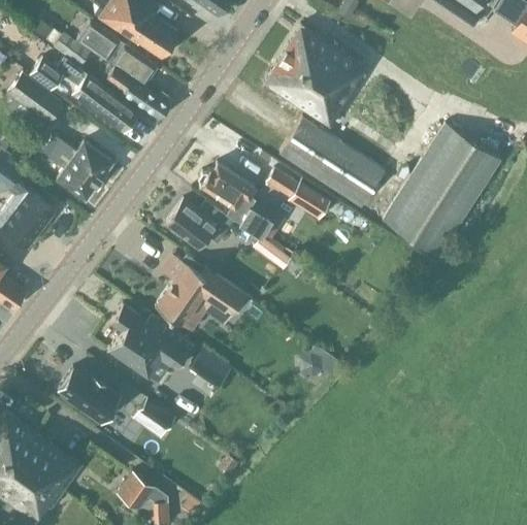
[(102,10),(98,17),(154,54),(156,51),(164,55),(179,31),(153,14),(160,3),(155,0),(97,0),(95,5),(102,10)]
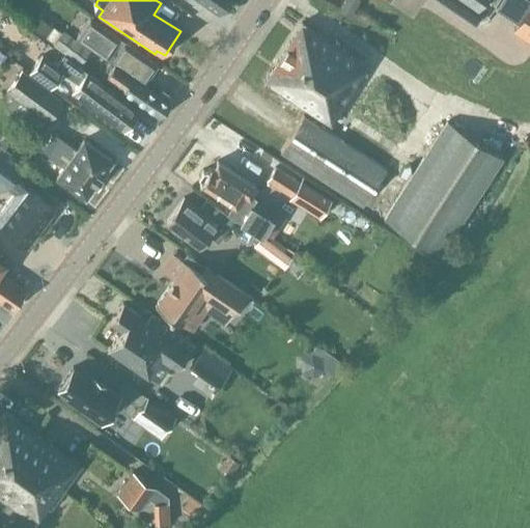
[(192,0),(217,17),(227,0),(192,0)]
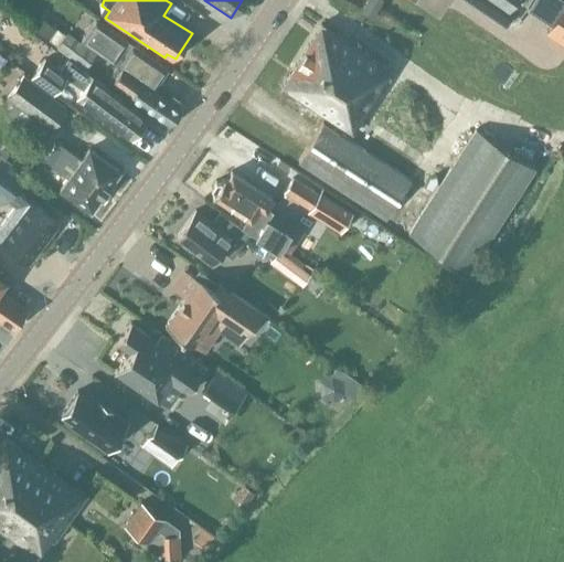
[(520,0),(488,0),(510,16),(520,0)]
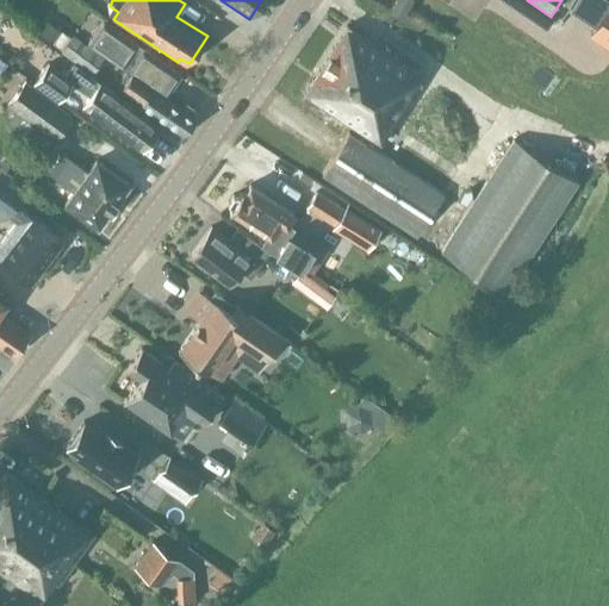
[(608,11),(597,29),(592,38),(608,48),(608,11)]
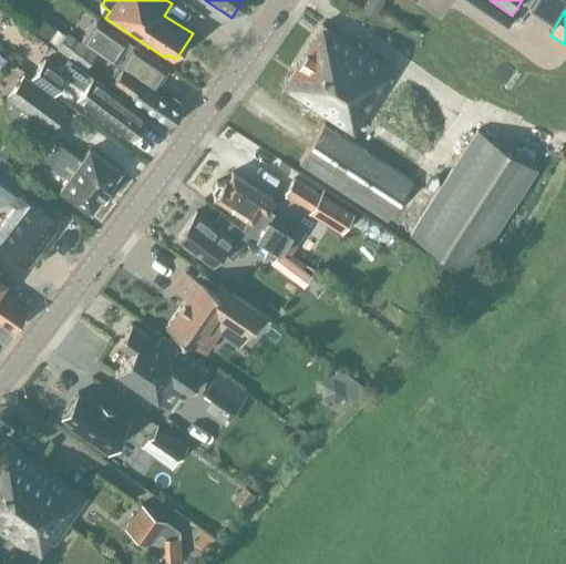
[(170,73),(96,22),(82,43),(119,69),(110,82),(114,85),(132,98),(131,100),(171,129),(186,106),(174,99),(171,102),(156,93),(170,73)]
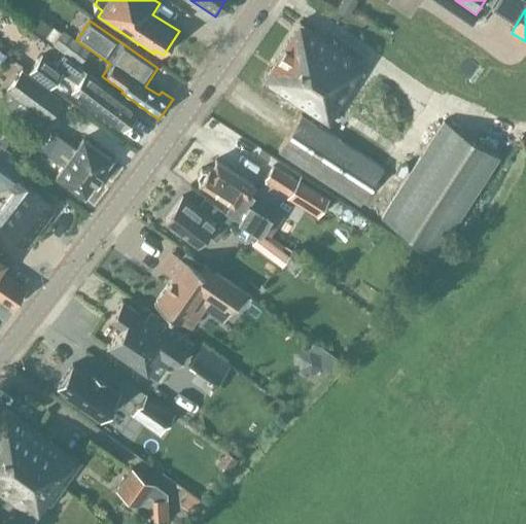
[(40,22),(34,32),(47,41),(55,31),(40,22)]
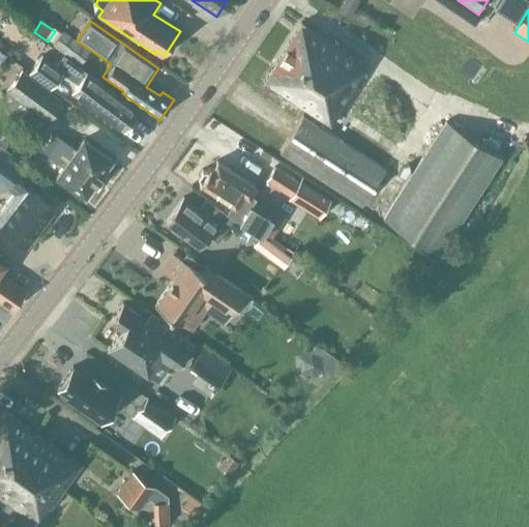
[(364,69),(302,29),(265,86),(323,124),(319,130),(302,120),(280,156),(363,210),(399,154),(355,126),(352,132),(336,121),(358,87),(355,85),(364,69)]
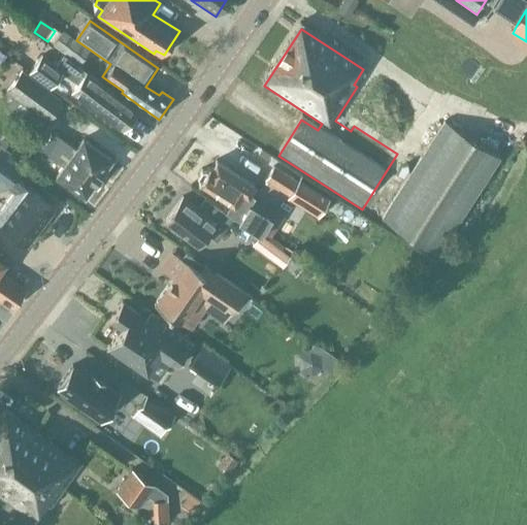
[(65,34),(63,36),(54,47),(80,68),(91,53),(65,34)]
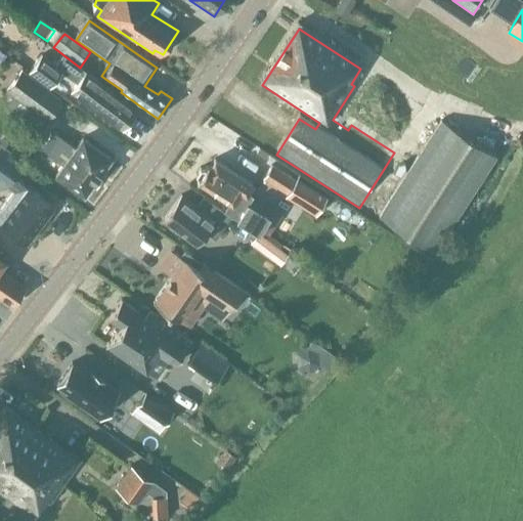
[(73,92),(122,130),(136,112),(64,57),(58,66),(81,83),(73,92)]
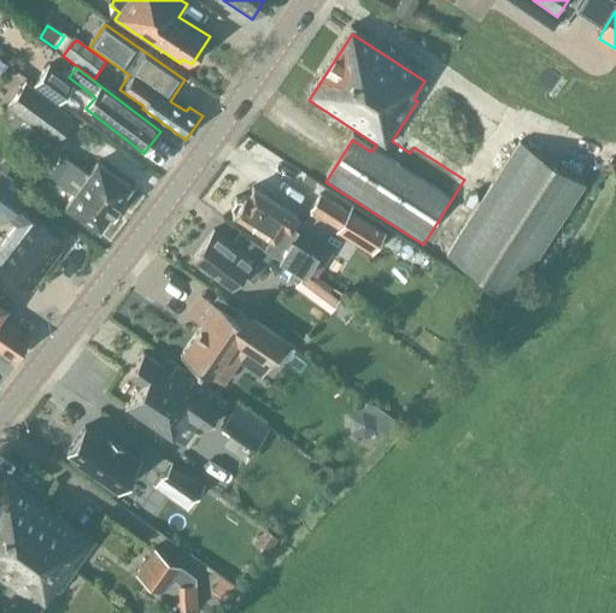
[(50,70),(35,90),(59,108),(74,88),(50,70)]
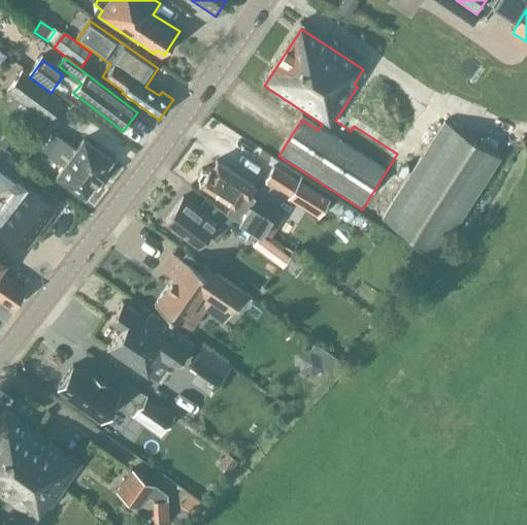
[(8,94),(48,124),(64,103),(23,73),(8,94)]
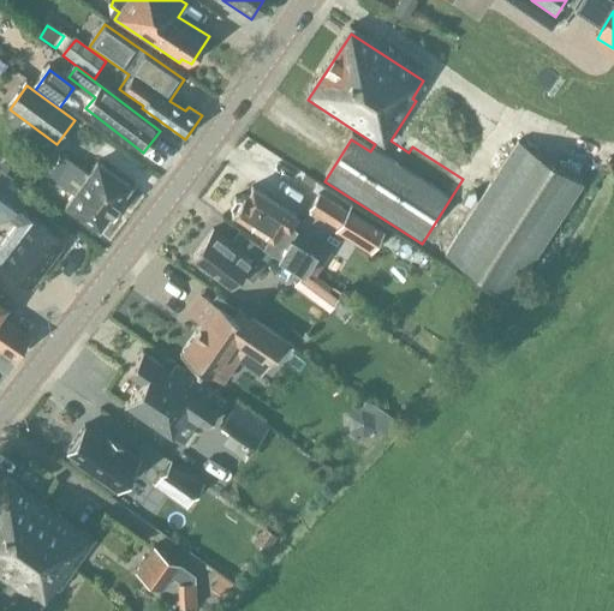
[(508,301),(582,189),(518,148),(445,261),(508,301)]
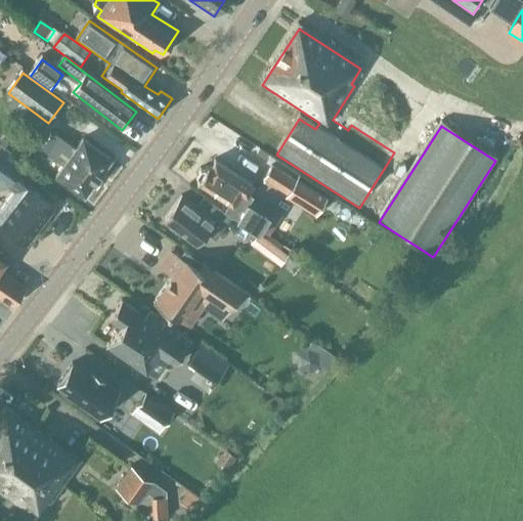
[(54,134),(42,150),(62,166),(55,176),(85,198),(113,162),(83,139),(76,149),(54,134)]
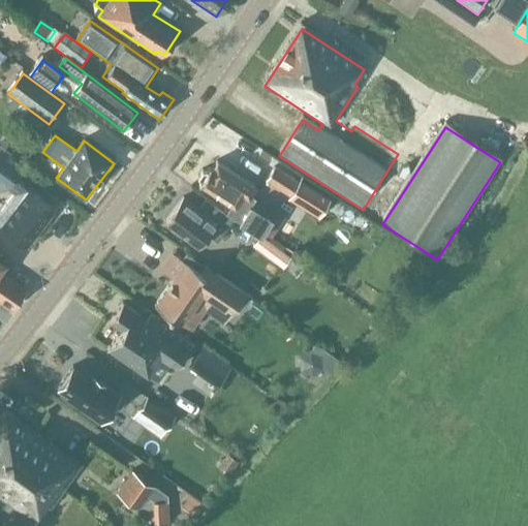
[(24,174),(3,158),(0,156),(0,182),(10,190),(17,182),(24,174)]
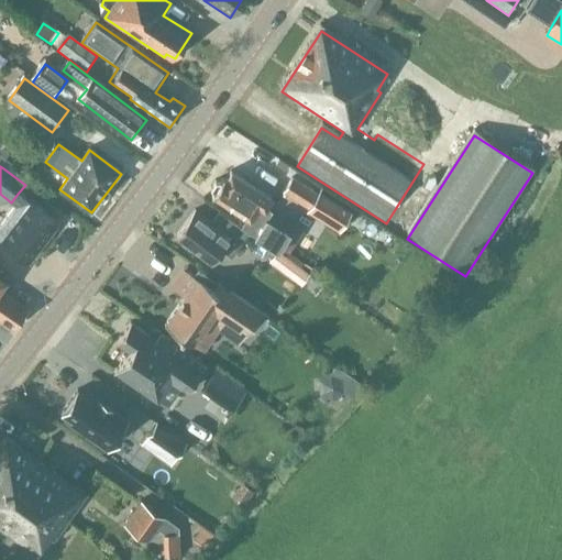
[(265,213),(273,200),(231,176),(226,185),(222,183),(220,187),(217,185),(211,194),(216,196),(213,199),(253,223),(261,210),(265,213)]
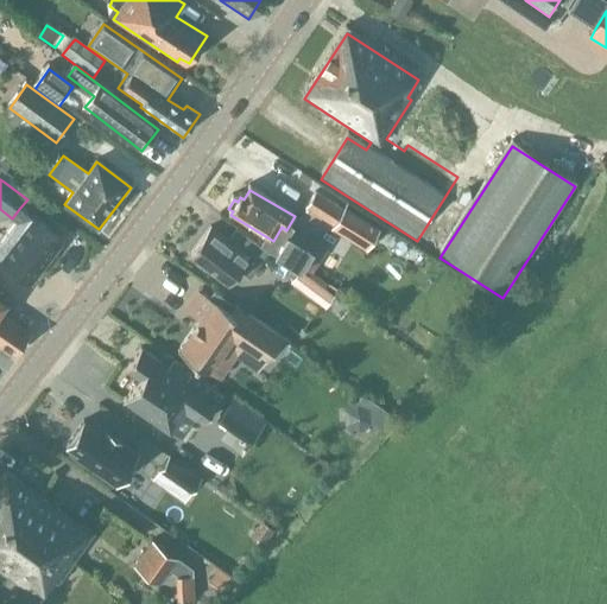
[(309,211),(334,227),(345,213),(318,196),(309,211)]
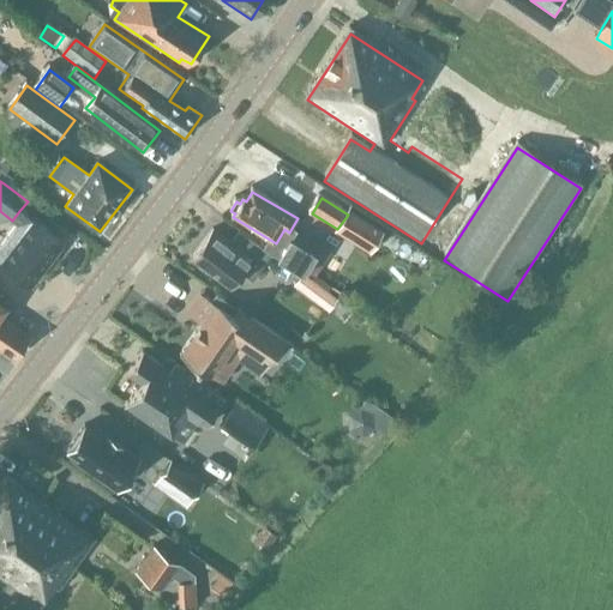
[(0,248),(0,261),(4,264),(34,288),(58,253),(65,243),(53,235),(34,222),(19,211),(12,221),(12,222),(17,225),(0,248)]
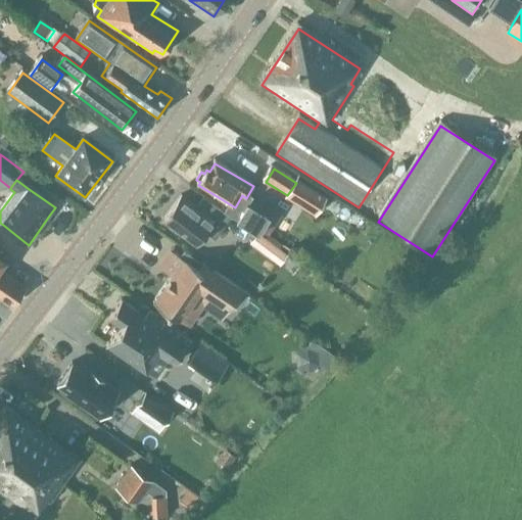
[(164,221),(198,246),(205,236),(208,238),(210,236),(216,241),(232,220),(209,203),(202,213),(182,197),(164,221)]
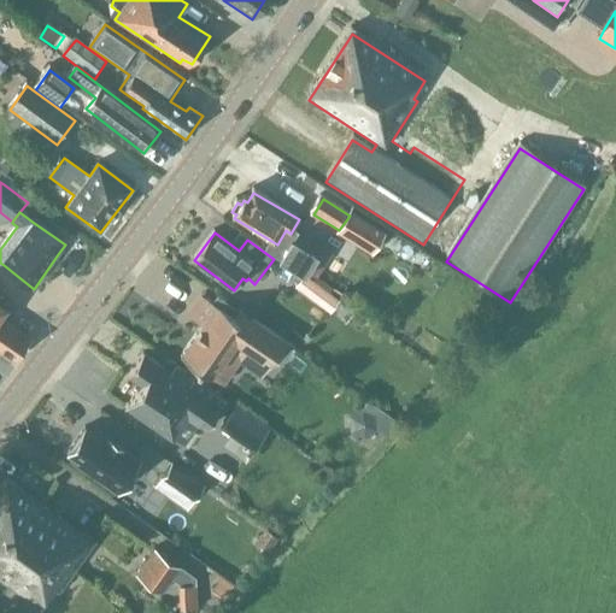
[(293,241),(280,260),(306,277),(308,276),(320,258),(293,241)]
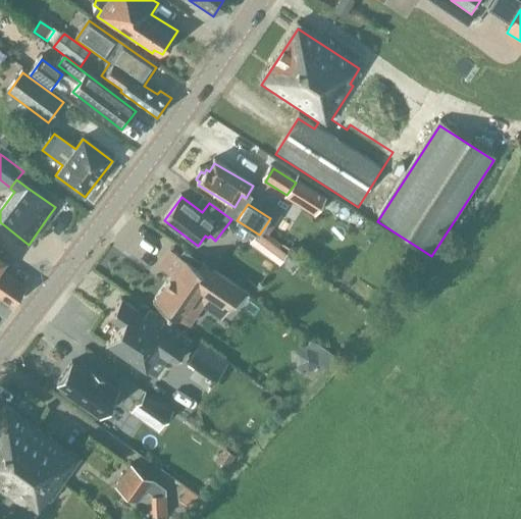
[(269,243),(262,253),(280,267),(288,256),(269,243)]
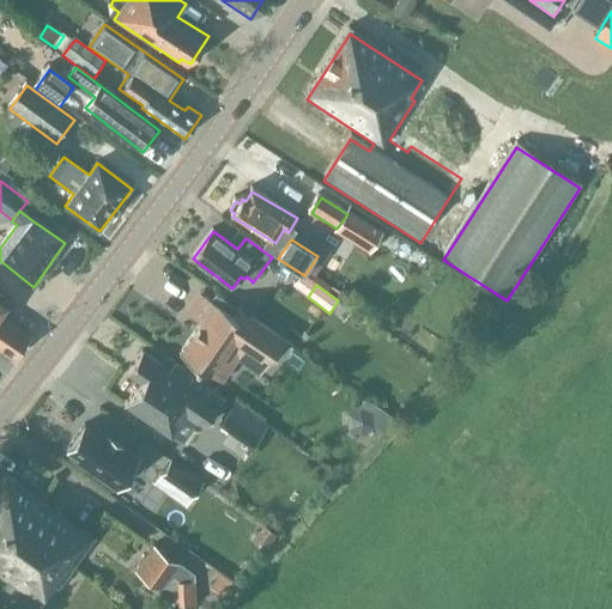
[(234,317),(208,300),(195,320),(203,326),(181,357),(213,379),(213,378),(223,384),(253,340),(276,355),(284,342),(238,311),(234,317)]
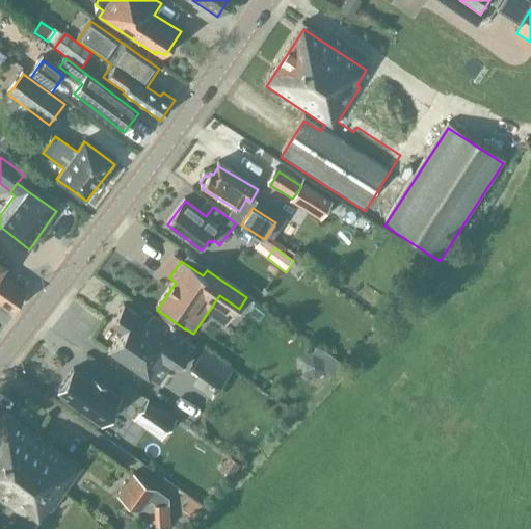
[(0,302),(12,312),(25,294),(0,276),(0,274),(6,267),(0,262),(0,302)]
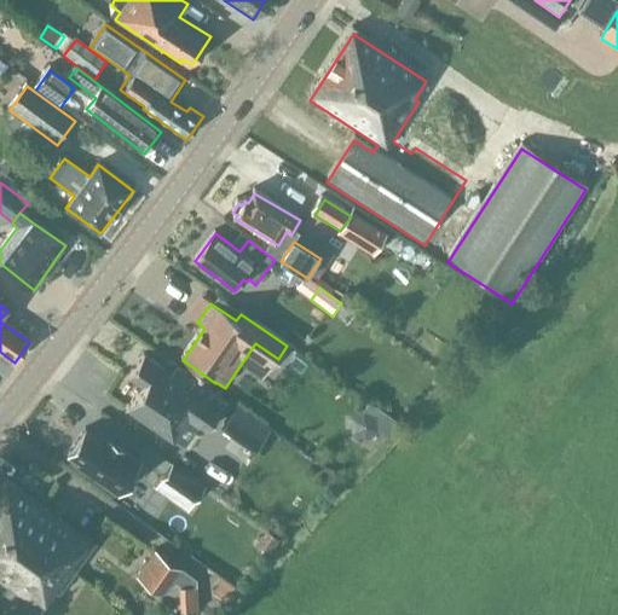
[(226,406),(227,404),(177,369),(172,376),(145,358),(130,379),(143,389),(127,412),(175,446),(178,441),(172,437),(173,436),(185,418),(200,428),(207,434),(226,406)]
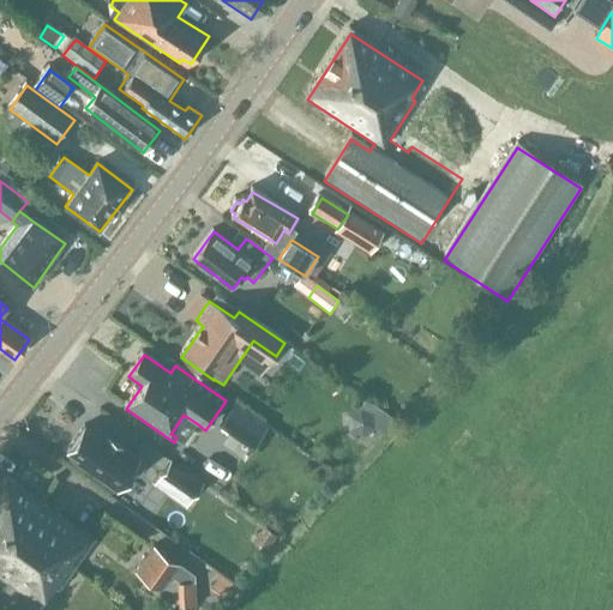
[(367,399),(360,410),(374,416),(376,433),(383,438),(396,421),(367,399)]
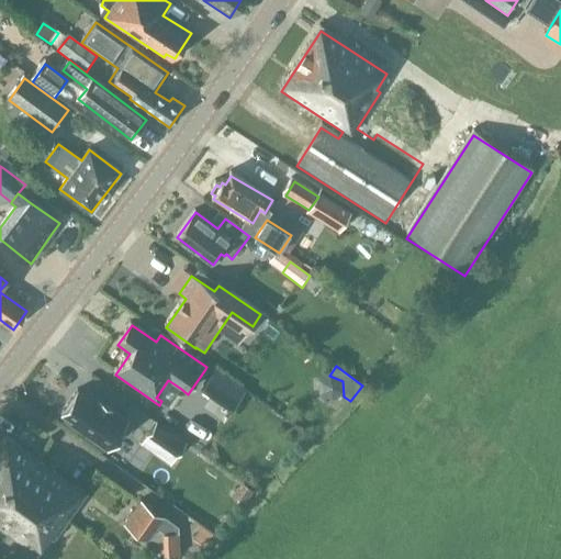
[(83,397),(78,392),(63,414),(68,418),(66,422),(108,450),(127,422),(86,393),(83,397)]
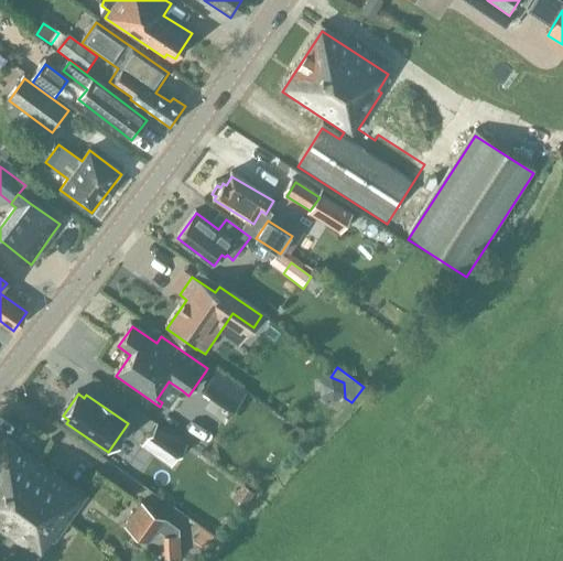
[(187,446),(159,425),(149,441),(163,451),(158,457),(172,467),(187,446)]
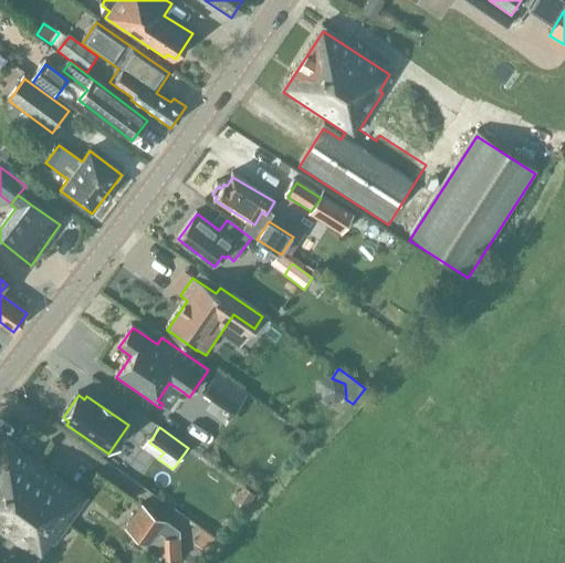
[(7,444),(0,454),(0,535),(38,562),(51,544),(54,548),(87,501),(7,444)]
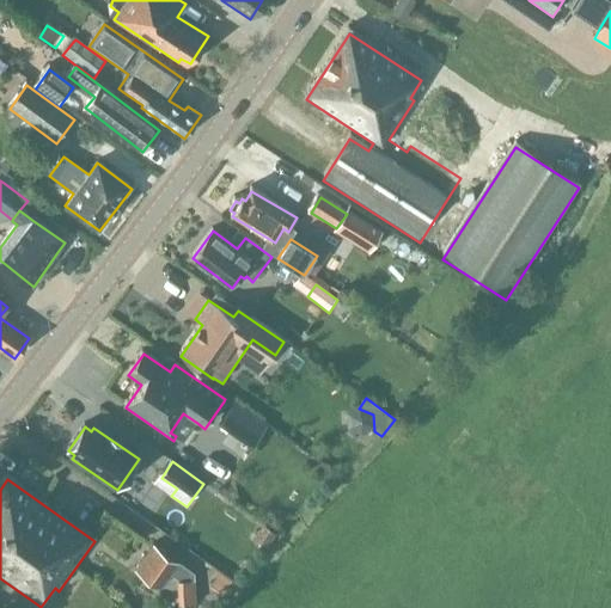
[(135,571),(162,591),(181,565),(154,546),(135,571)]
